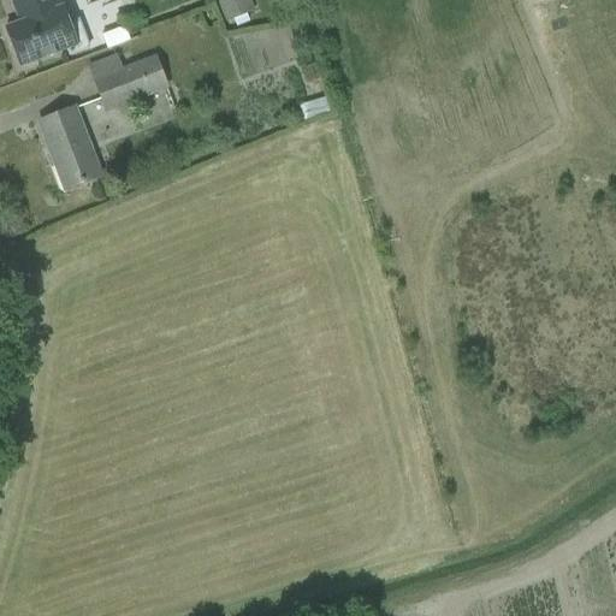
[(10,0),(16,15),(19,13),(22,22),(5,29),(19,67),(66,49),(69,57),(89,48),(78,19),(69,23),(61,5),(59,6),(57,0),(10,0)]
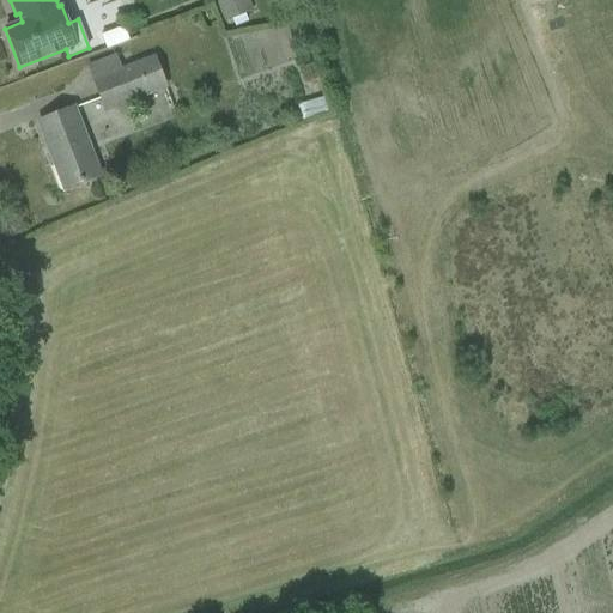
[(244,0),(220,0),(229,26),(252,19),(244,0)]
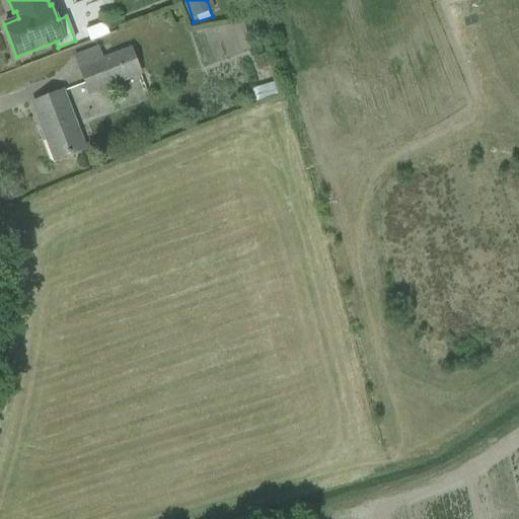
[(103,22),(85,29),(89,42),(108,33),(103,22)]
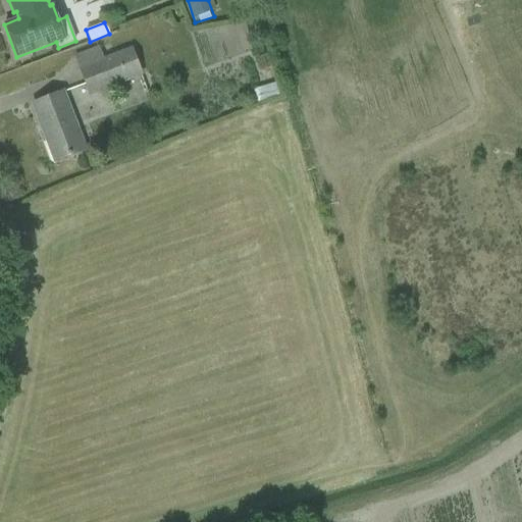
[(90,95),(99,92),(101,99),(117,93),(114,86),(141,75),(131,49),(80,68),(90,95)]
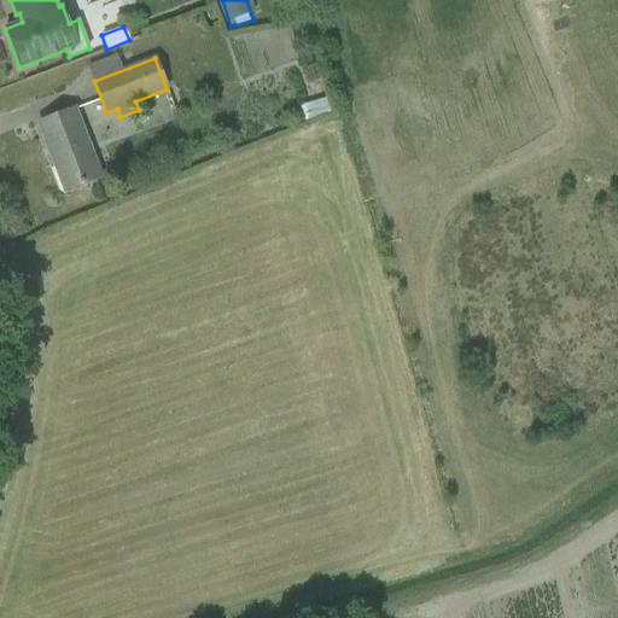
[(74,110),(60,115),(39,123),(64,192),(100,178),(74,110)]
